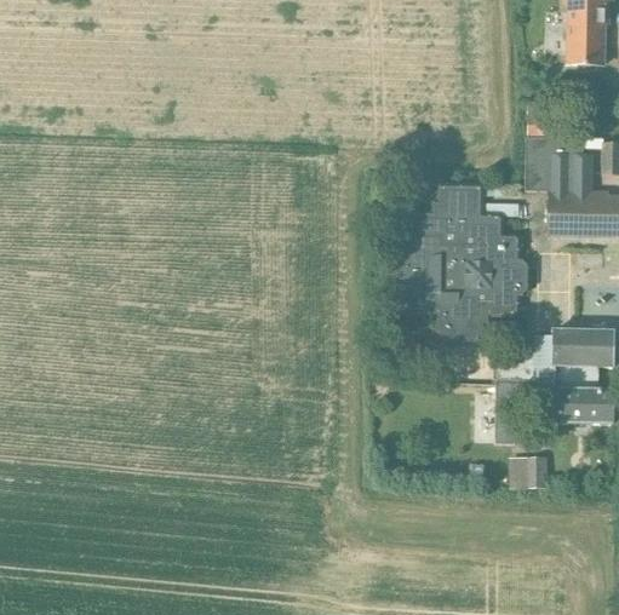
[(567,0),(567,63),(579,63),(603,63),(605,23),(607,23),(607,0),(567,0)]
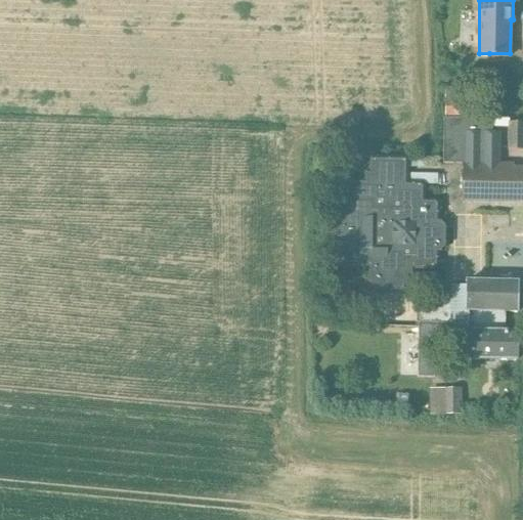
[(465,89),(446,89),(446,114),(471,114),(471,97),(465,97),(465,89)]
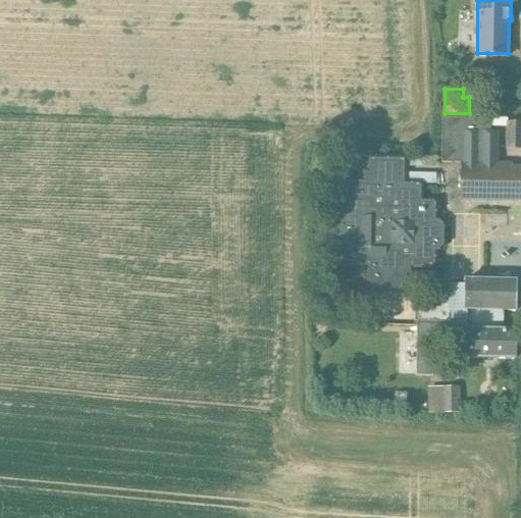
[(491,124),(508,124),(508,115),(491,115),(443,114),(441,160),(461,160),(461,197),(520,197),(520,164),(512,165),(512,160),(499,159),(500,130),(490,128),(491,124)]
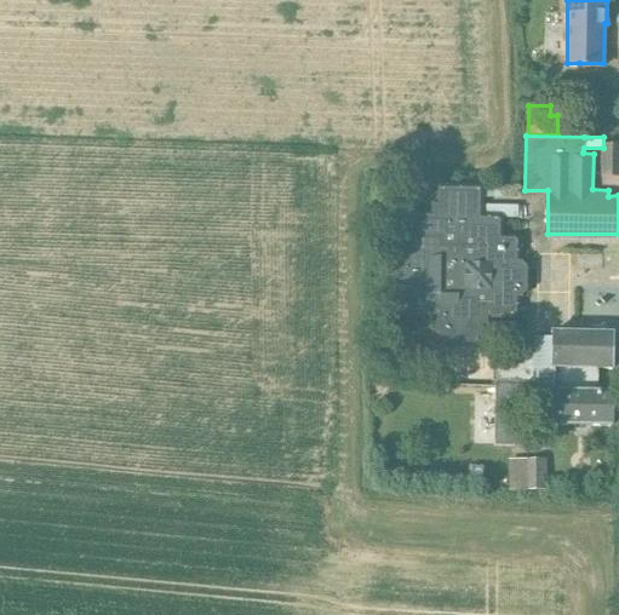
[(602,174),(618,173),(618,142),(603,142),(602,174)]
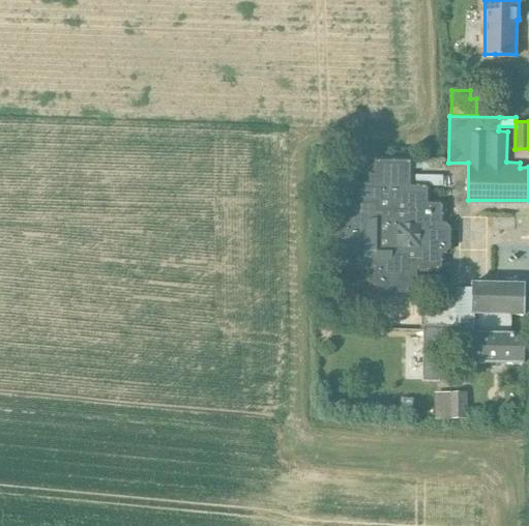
[(383,291),(388,291),(409,291),(409,283),(417,284),(417,267),(440,267),(442,265),(442,260),(439,260),(440,253),(442,253),(442,252),(446,252),(446,250),(449,247),(450,247),(451,225),(449,225),(447,223),(447,221),(442,221),(442,204),(440,202),(427,201),(427,193),(428,193),(428,186),(425,184),(410,184),(411,159),(377,158),(377,170),(373,170),(373,191),(378,191),(377,201),(350,200),(350,211),(341,211),(340,251),(345,251),(344,265),(377,265),(376,281),(383,281),(383,291)]
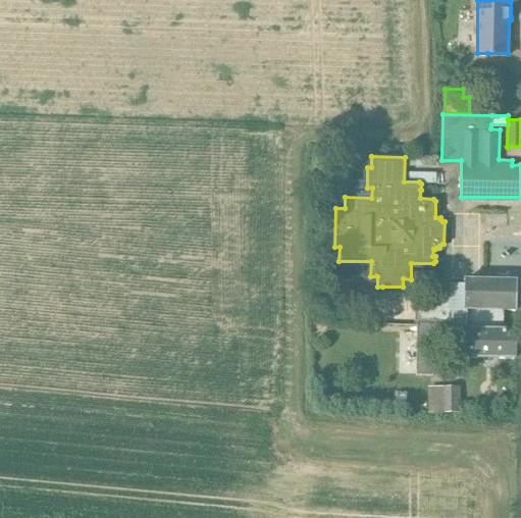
[(515,306),(516,280),(516,278),(514,278),(468,277),(465,277),(465,279),(466,279),(466,282),(449,281),(449,299),(435,298),(435,305),(415,304),(415,319),(458,320),(458,322),(465,322),(465,327),(503,327),(503,308),(513,308),(516,308),(516,306),(515,306)]
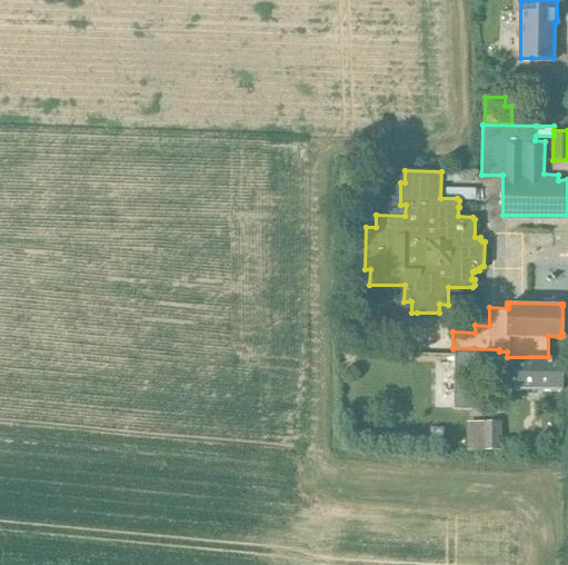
[(452,348),(452,406),(491,407),(491,395),(471,395),(471,372),(490,373),(490,363),(506,364),(506,388),(539,388),(561,388),(561,357),(548,357),(507,357),(507,352),(499,352),(499,349),(452,348)]
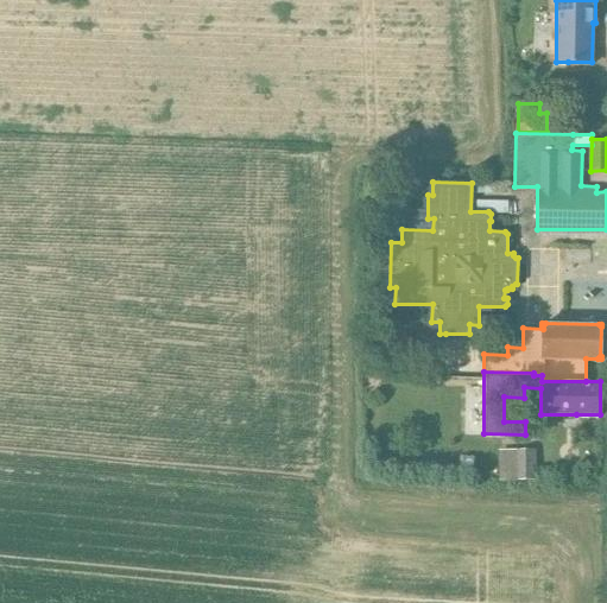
[(516,446),(516,475),(537,475),(537,446),(516,446)]
